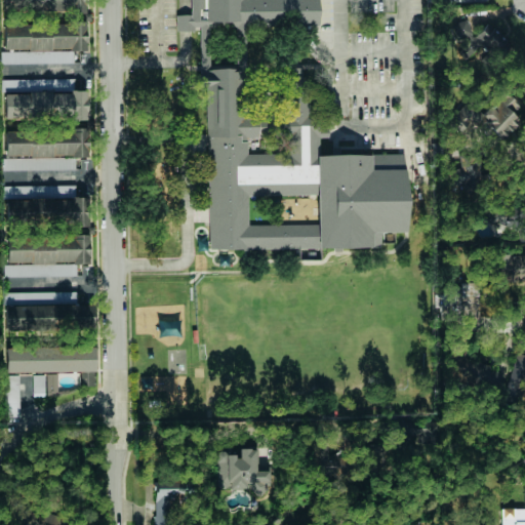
[(201,0),(320,0),(320,15),(244,15),(244,32),(225,32),(225,52),(238,52),(238,67),(298,67),(298,111),(298,124),(256,124),(258,153),(319,151),(319,143),(406,142),(407,234),(389,247),(319,246),(319,238),(211,238),(210,126),(226,126),(228,71),(202,70),(201,0)]
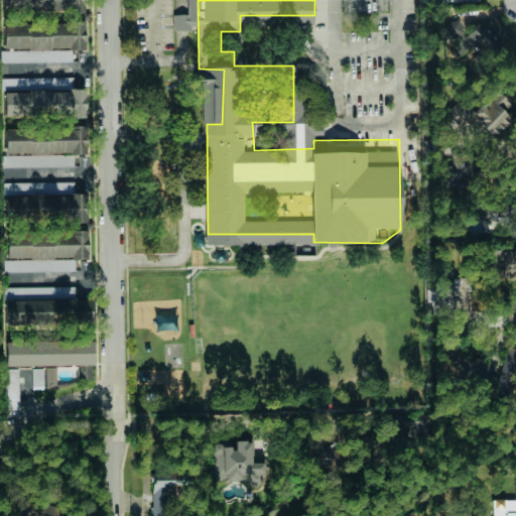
[(453,53),(474,46),(477,56),(498,48),(489,22),(463,31),(458,18),(441,24),(453,53)]
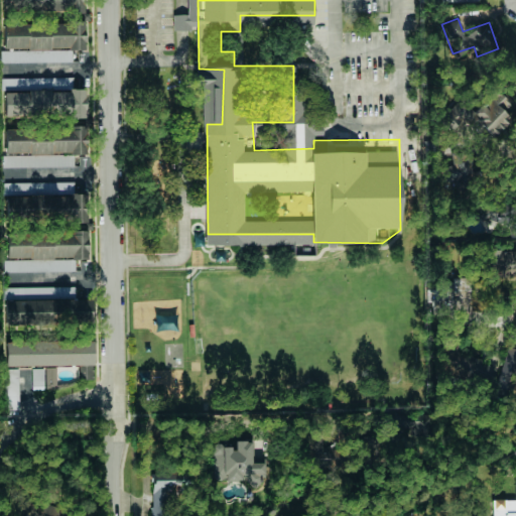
[(3,49),(84,48),(84,22),(3,23),(3,49)]
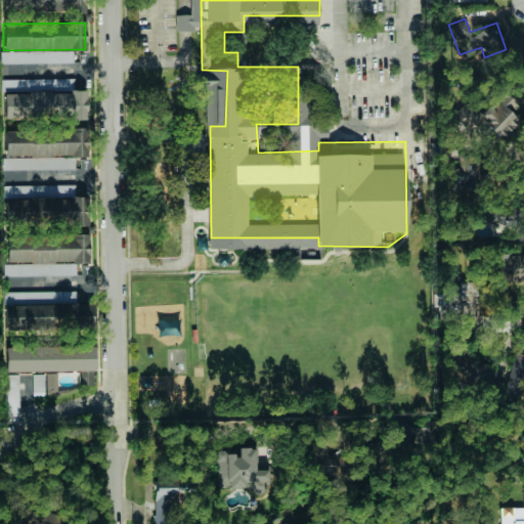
[(0,63),(73,61),(73,50),(0,51),(0,63)]
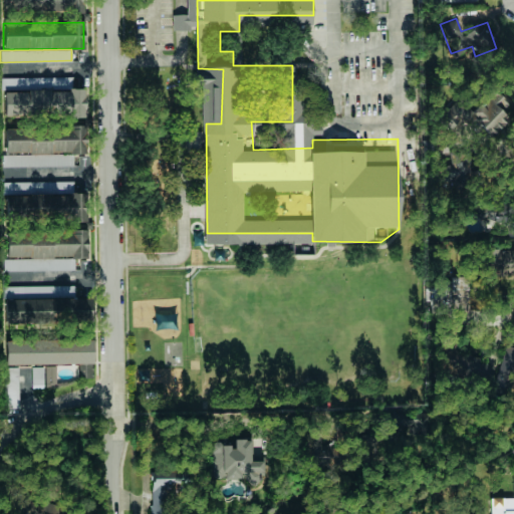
[(0,77),(1,87),(71,85),(71,76),(0,77)]
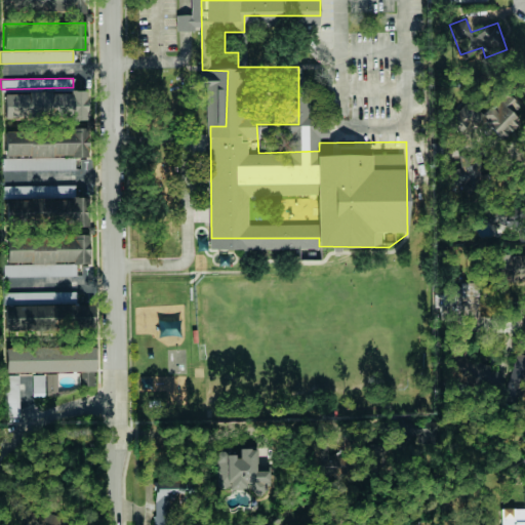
[(471,118),(501,142),(524,110),(524,108),(501,90),(484,112),(466,97),(446,123),(459,133),(471,118)]
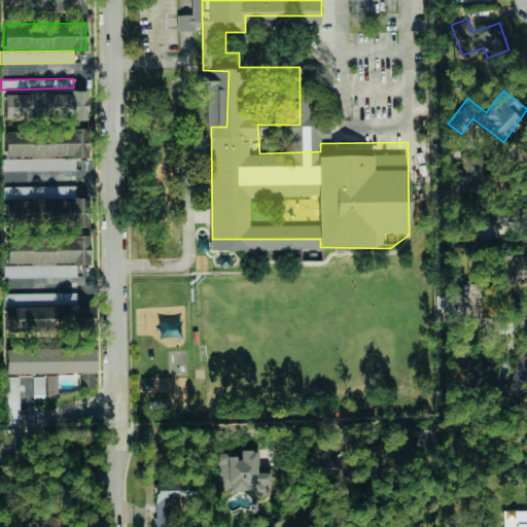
[(4,119),(86,118),(86,92),(4,93),(4,119)]
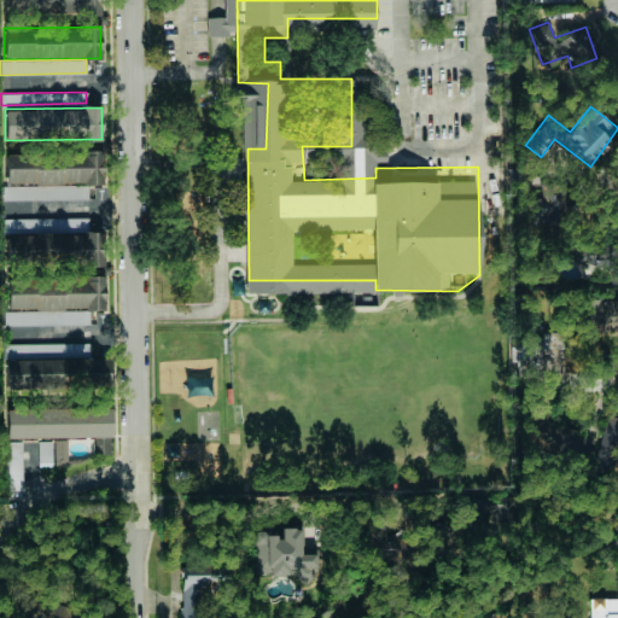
[(3,199),(88,199),(88,185),(101,185),(101,152),(5,152),(5,185),(3,185),(3,199)]
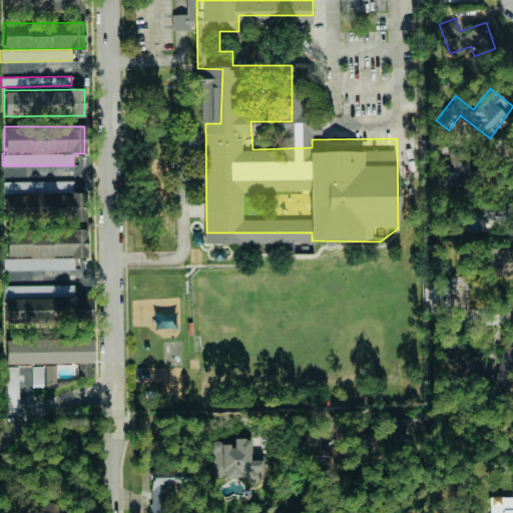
[(469,181),(468,157),(442,158),(443,182),(469,181)]
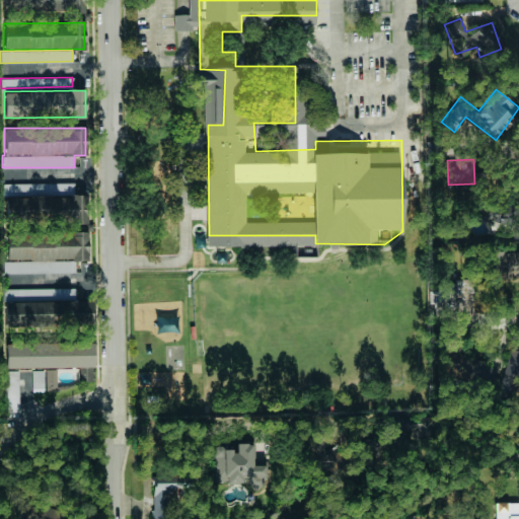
[(5,196),(6,216),(70,215),(70,223),(86,223),(86,194),(74,194),(74,182),(2,183),(2,196),(5,196)]
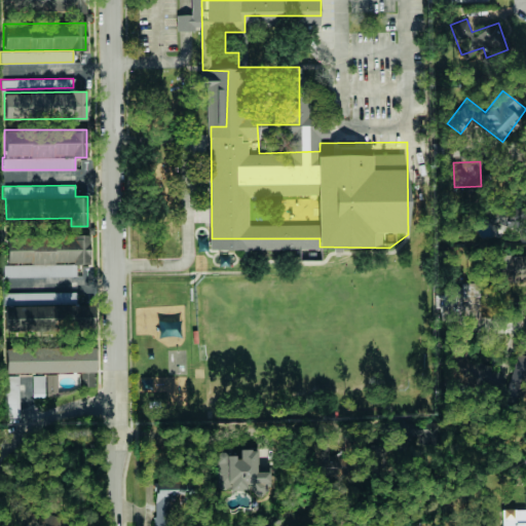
[(76,275),(75,264),(88,264),(87,235),(5,236),(6,264),(3,264),(3,276),(76,275)]
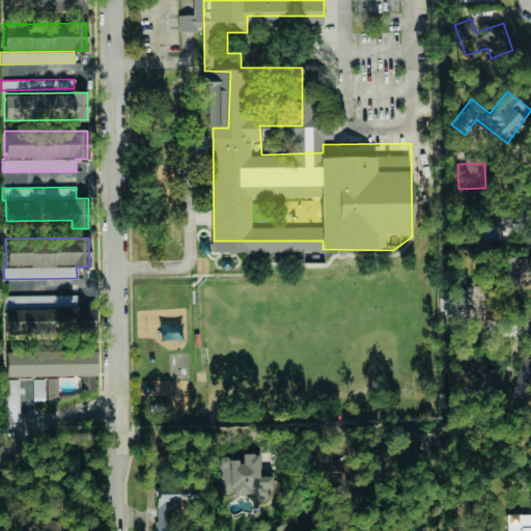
[(530,284),(530,256),(502,256),(502,285),(530,284)]
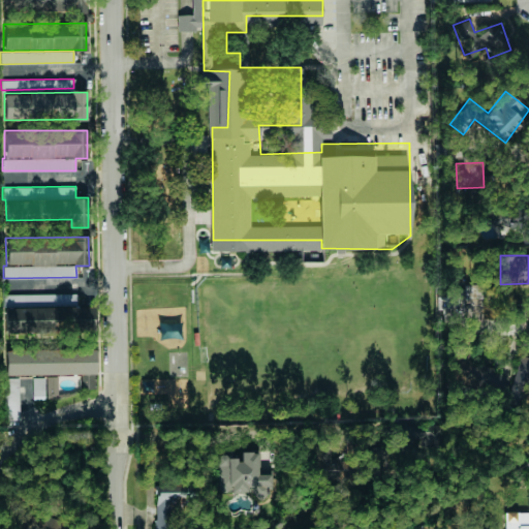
[(4,308),(4,330),(93,330),(93,307),(4,308)]
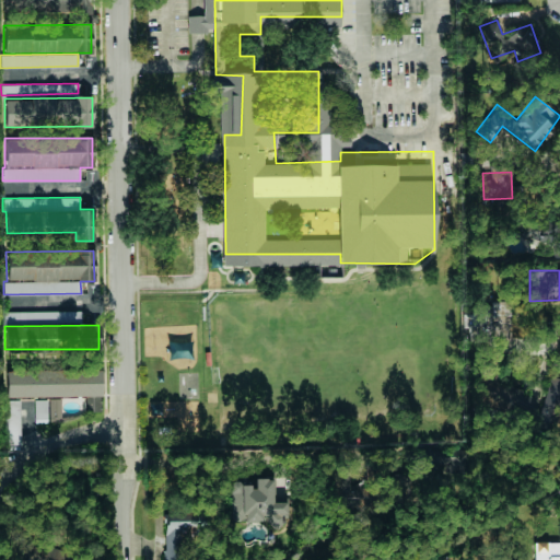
[(4,397),(84,396),(85,411),(101,411),(100,370),(4,371),(4,397)]
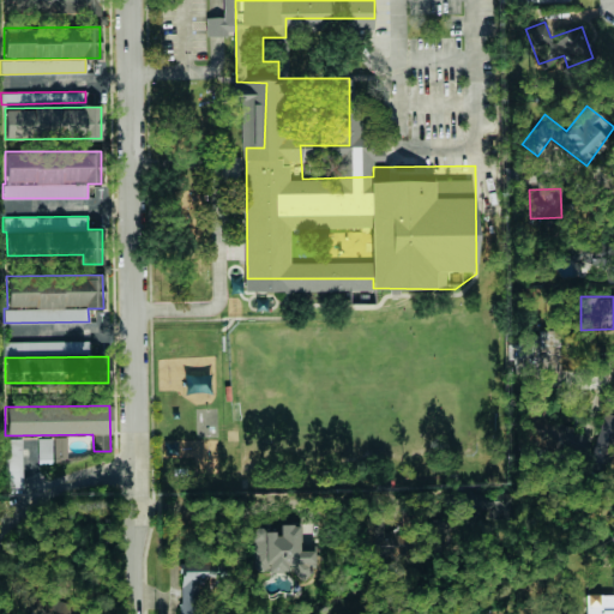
[(613,410),(599,408),(591,438),(613,444),(613,410)]
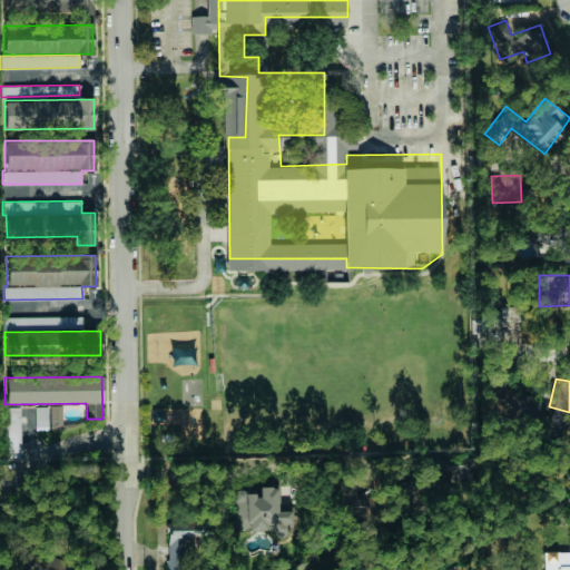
[(60,405),(49,405),(49,426),(61,426),(60,405)]
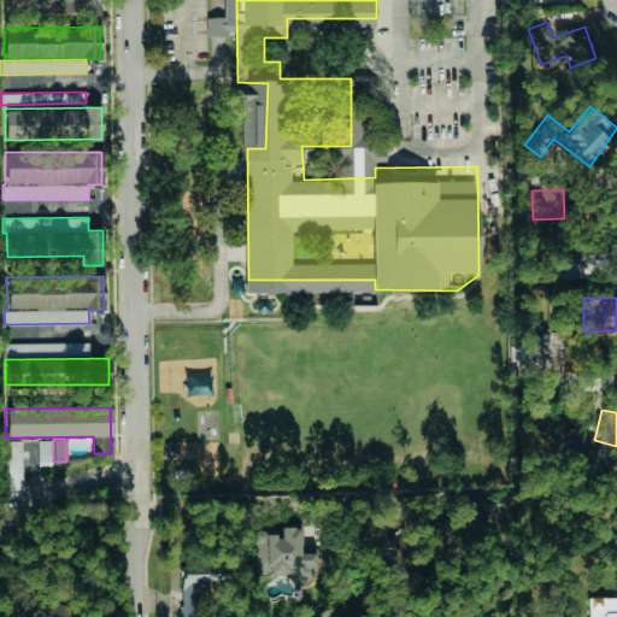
[(51,440),(36,440),(37,465),(52,465),(51,440)]
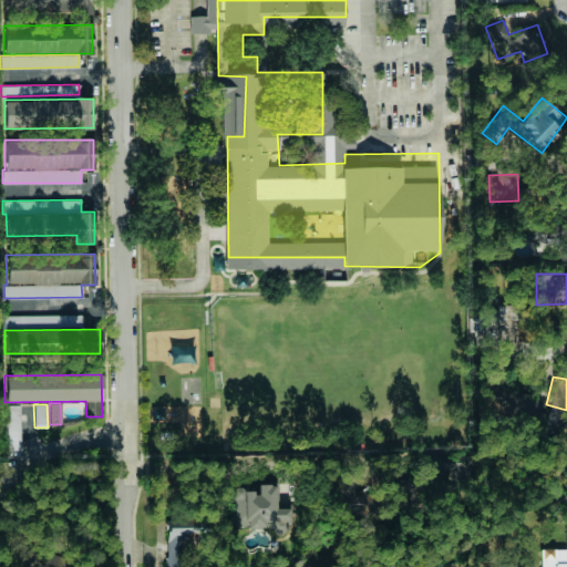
[(19,405),(7,405),(8,450),(20,450),(19,405)]
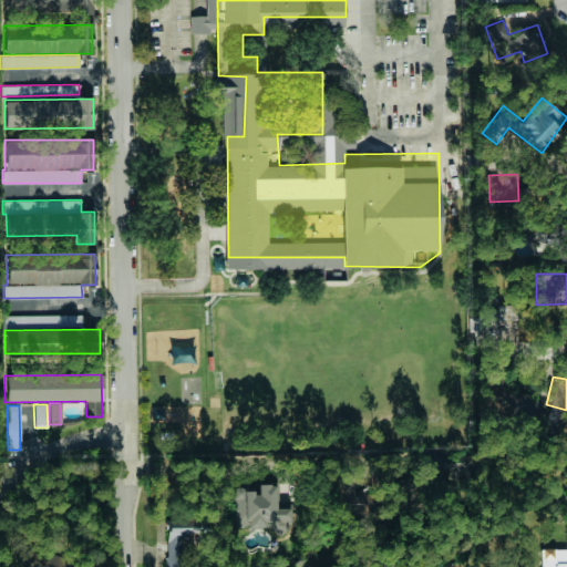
[(275,507),(276,484),(257,484),(257,490),(234,490),(233,528),(288,528),(288,507),(275,507)]
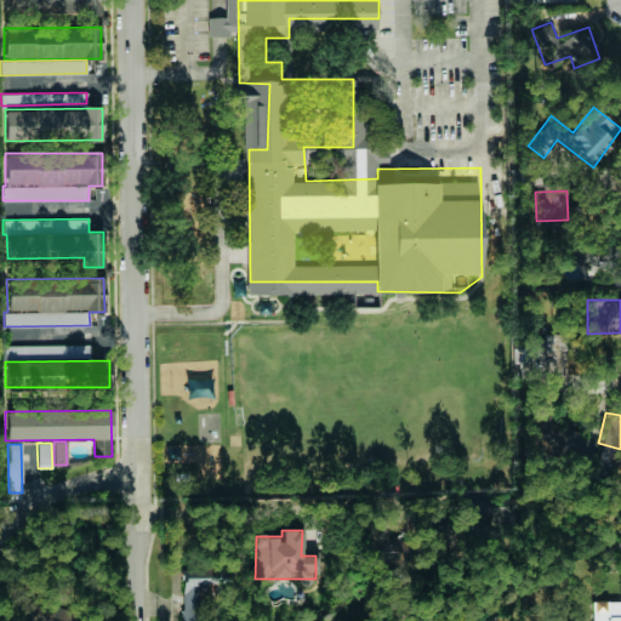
[(184,565),(180,620),(203,620),(205,592),(223,593),(224,568),(184,565)]
